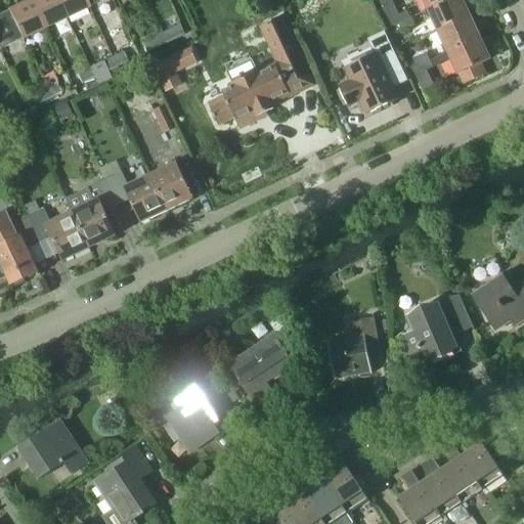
[(22,39),(43,29),(30,0),(29,0),(8,10),(22,39)]
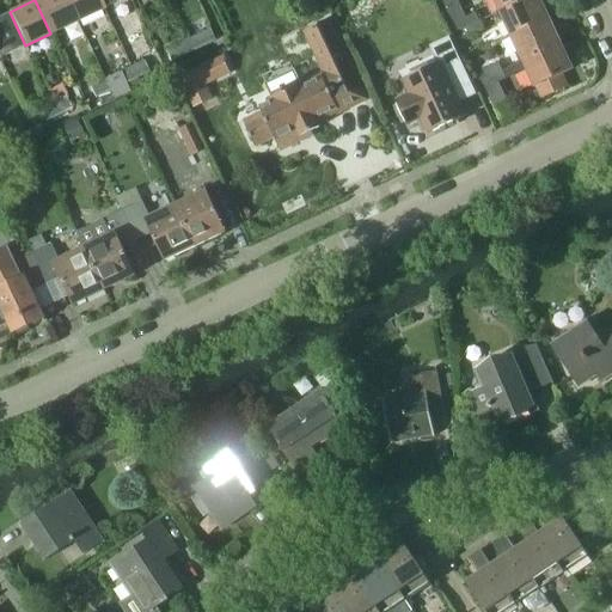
[(35,0),(50,34),(77,22),(66,0),(35,0)]
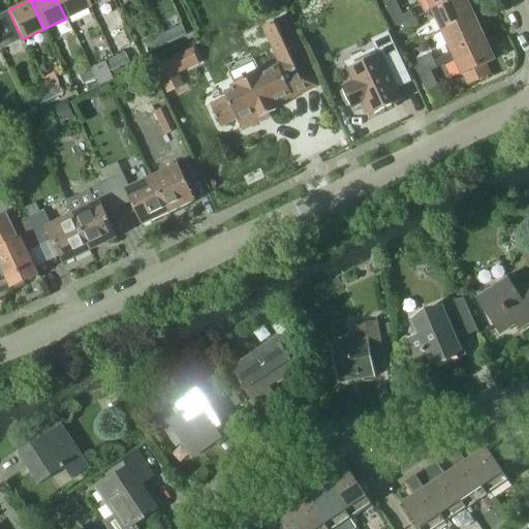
[(57,0),(66,19),(88,7),(84,0),(57,0)]
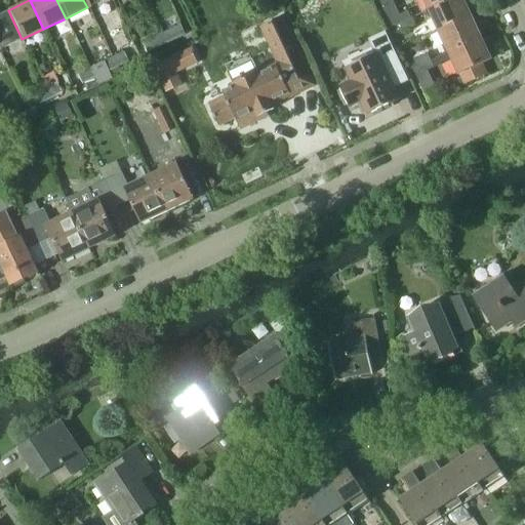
[(426,12),(451,0),(423,0),(426,2),(421,3),(426,12)]
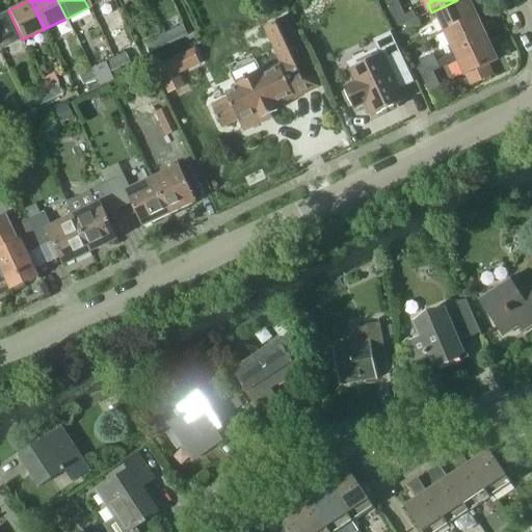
[(445,32),(478,17),(472,3),(470,3),(468,0),(457,0),(431,12),(434,19),(439,18),(445,32)]
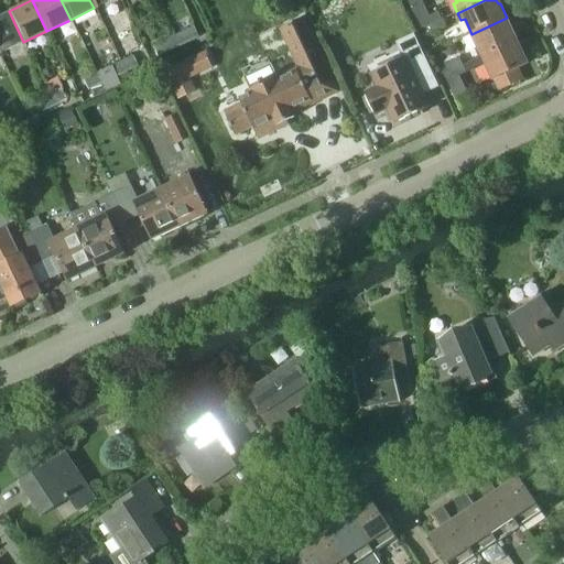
[(0,52),(23,42),(9,11),(0,14),(0,52)]
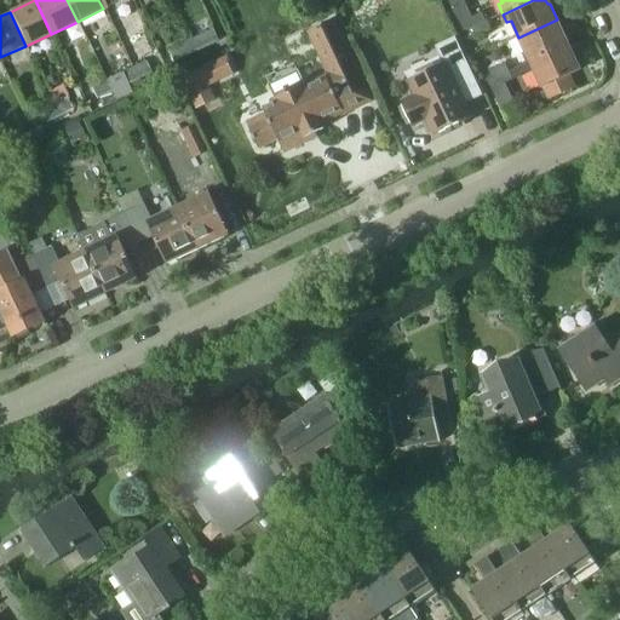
[(471,29),(486,23),(481,13),(466,19),(471,29)]
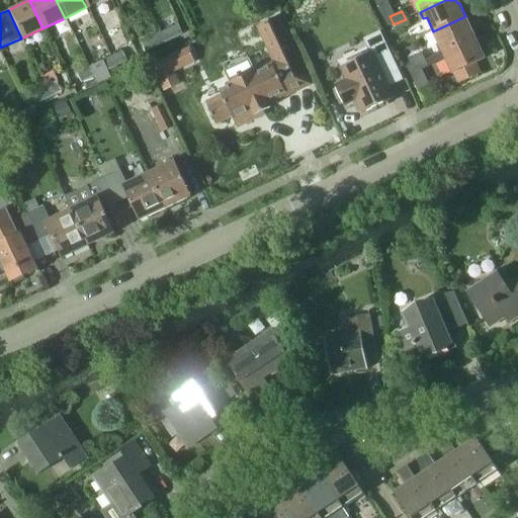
[(224,100),(207,108),(216,124),(232,116),(237,128),(256,118),(255,115),(270,108),(267,101),(283,93),(284,96),(310,85),(278,16),(257,26),(275,65),(256,74),(255,71),(229,83),(231,86),(220,91),(224,100)]
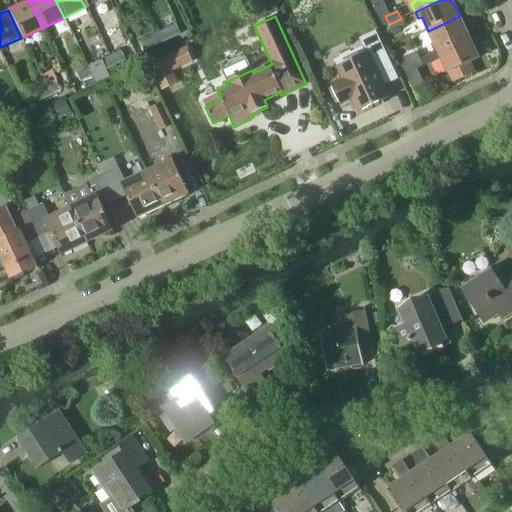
[(434,53),(468,37),(464,28),(465,27),(460,16),(428,31),(434,43),(431,45),(434,53)]
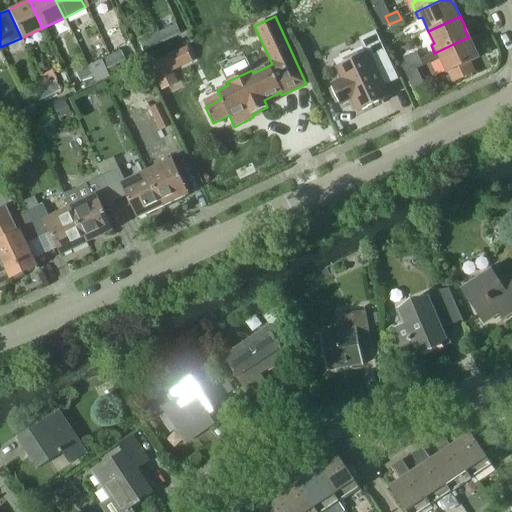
[(401,19),(389,24),(391,30),(403,24),(401,19)]
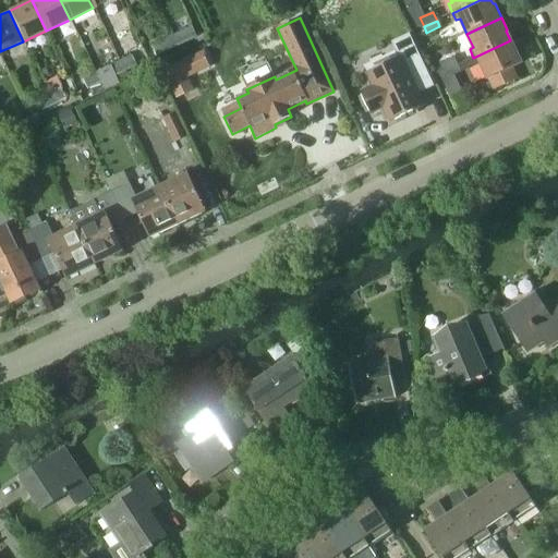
[(168,38),(172,49),(195,37),(191,27),(168,38)]
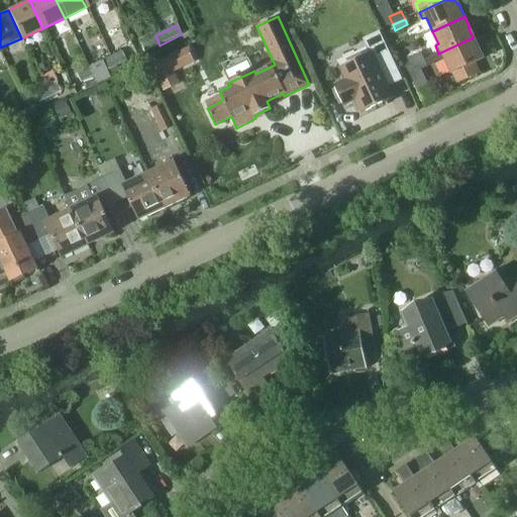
[(360,113),(394,98),(385,80),(398,73),(379,33),(378,33),(383,44),(370,50),(371,53),(339,68),(344,80),(333,85),(344,107),(355,101),(360,113)]
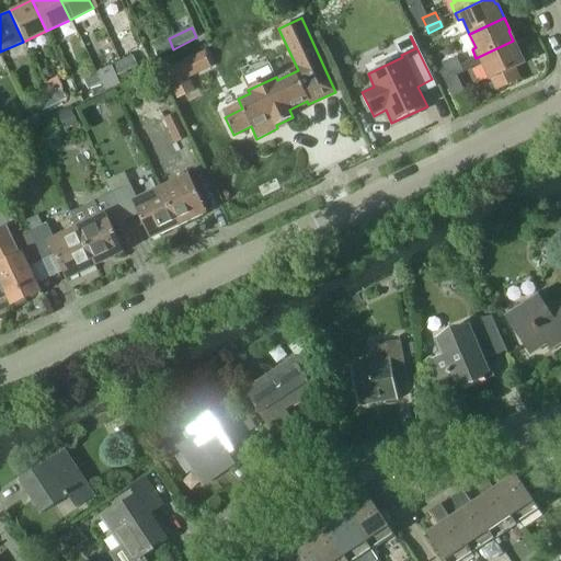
[(156,57),(173,49),(169,38),(151,47),(156,57)]
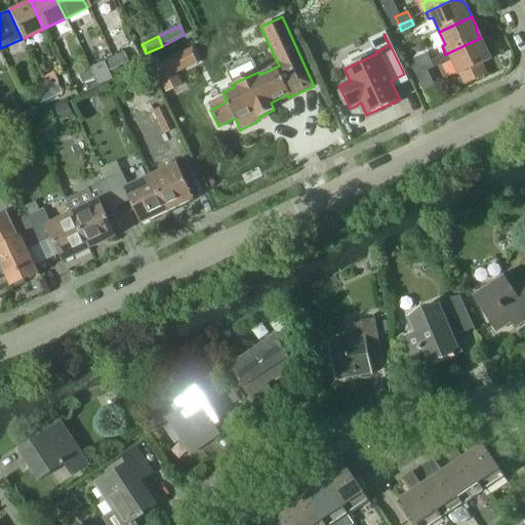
[(452,59),(465,85),(487,75),(480,61),(490,56),(485,45),(484,46),(480,38),(445,54),(448,62),(452,59)]
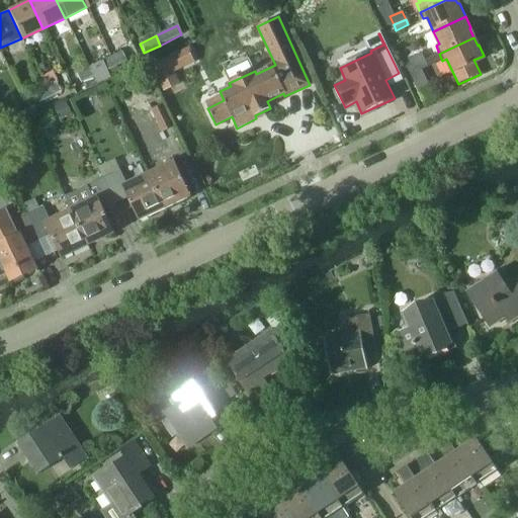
[(110,58),(114,67),(126,62),(121,52),(110,58)]
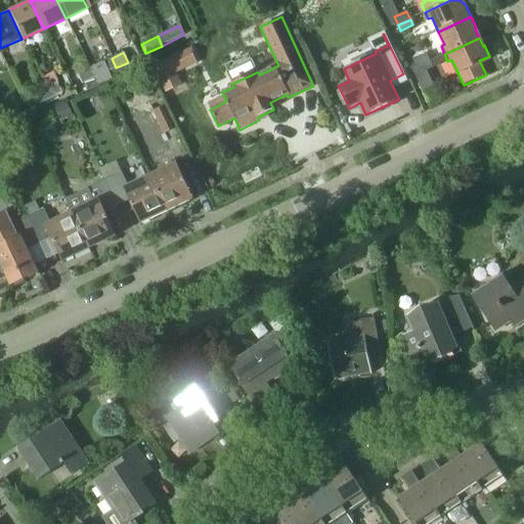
[(412,70),(430,61),(426,54),(415,59),(418,66),(412,69),(412,70)]
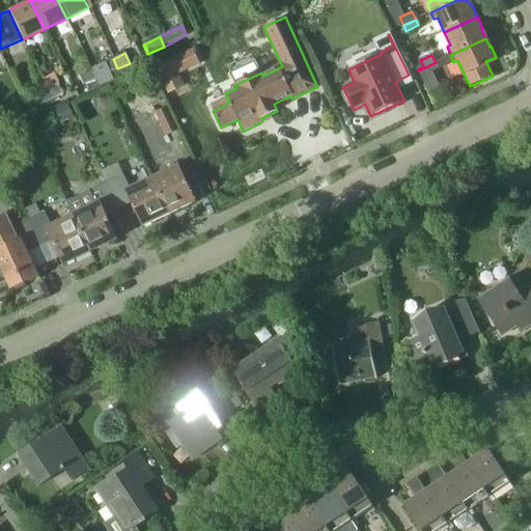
[(107,74),(117,68),(113,59),(102,64),(107,74)]
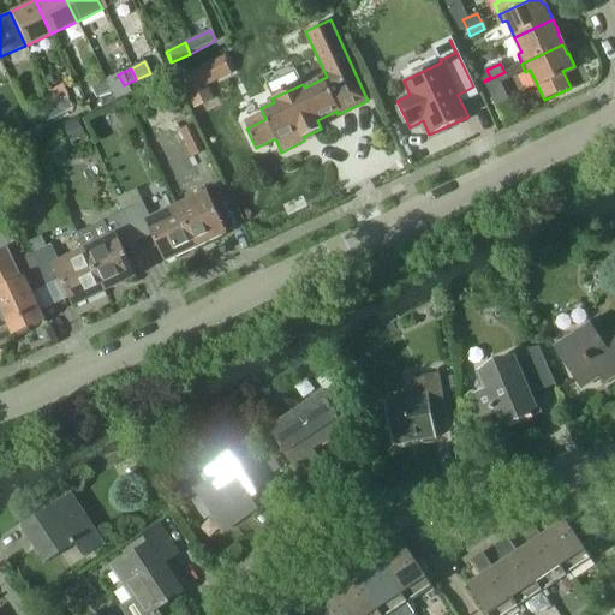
[(505,72),(484,82),(495,106),(508,100),(500,83),(507,79),(505,72)]
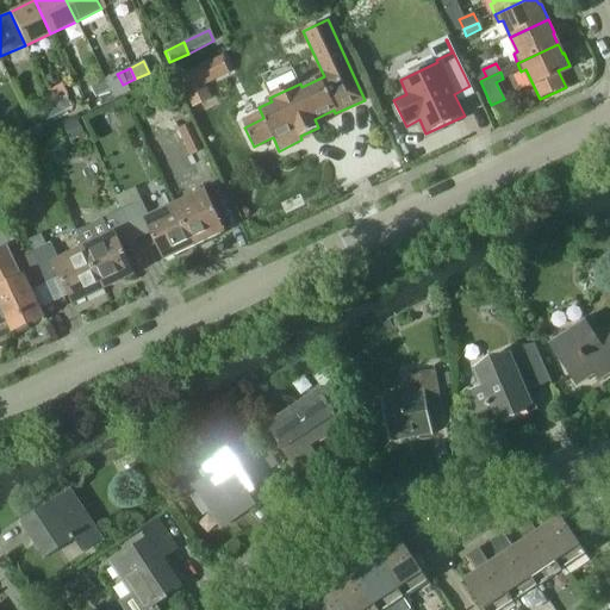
[(94,98),(110,91),(105,80),(89,87),(94,98)]
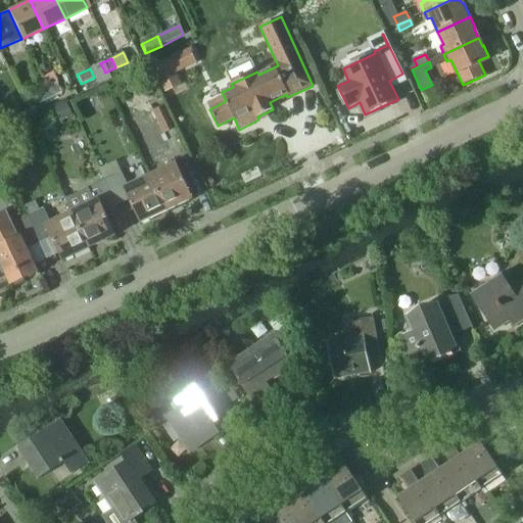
[(46,89),(50,99),(61,93),(56,84),(46,89)]
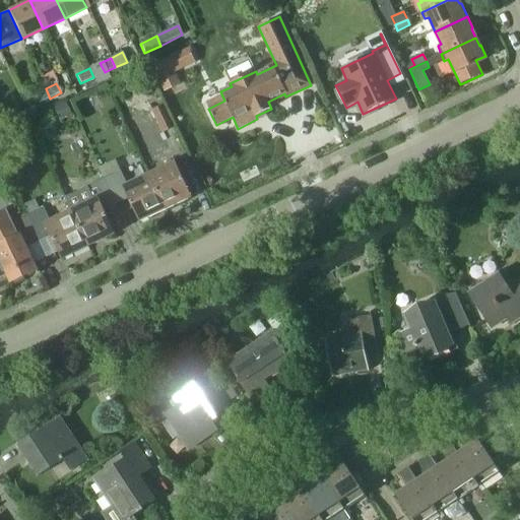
[(39,104),(50,99),(46,88),(34,94),(39,104)]
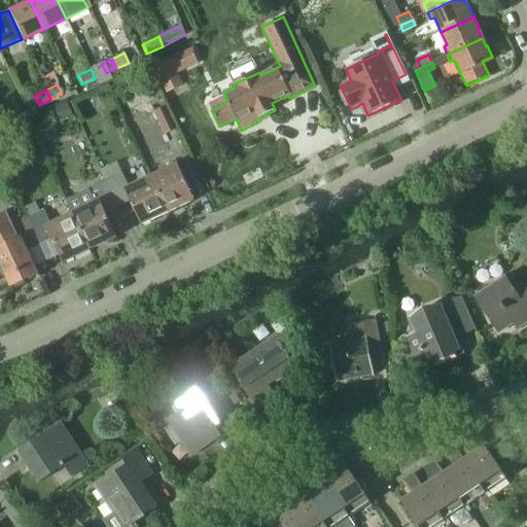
[(0,111),(4,121),(21,113),(15,104),(0,111)]
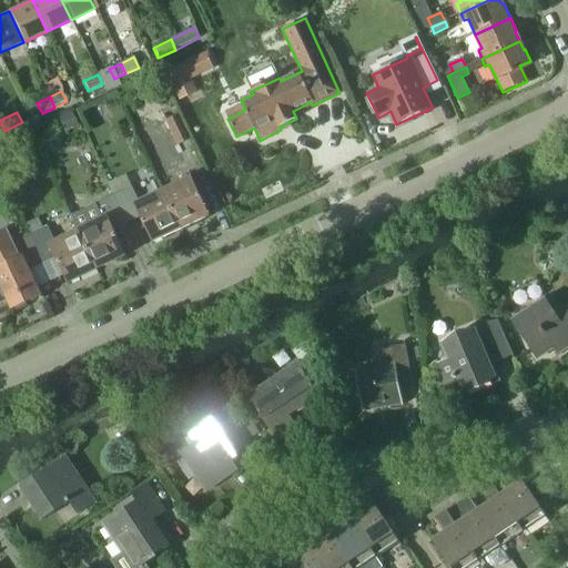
[(67,130),(77,125),(72,114),(61,119),(67,130)]
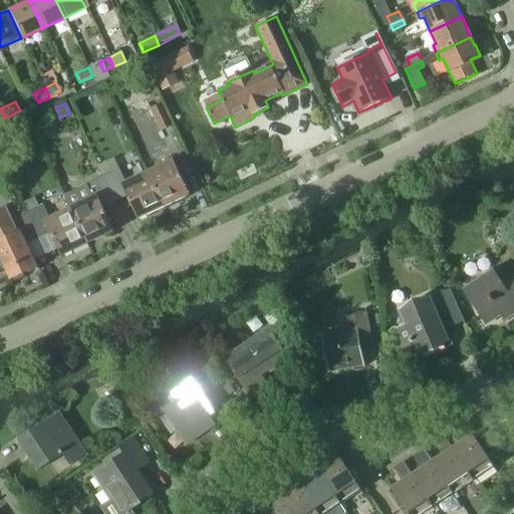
[(161,132),(173,126),(162,103),(150,109),(161,132)]
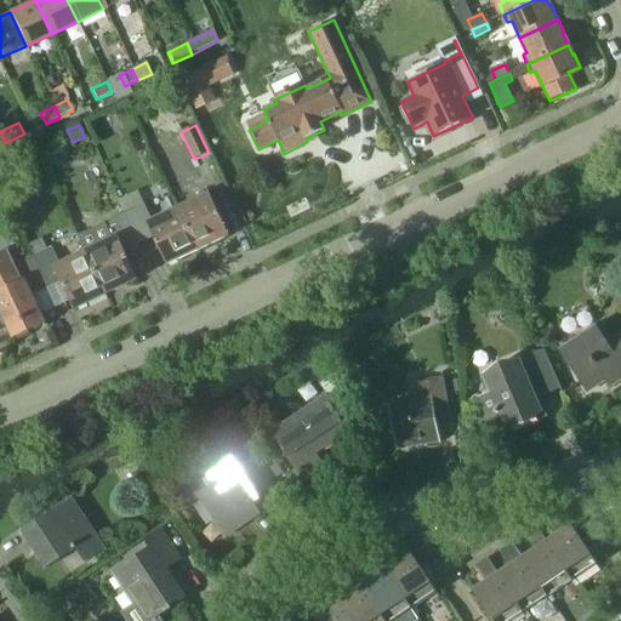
[(180,208),(199,249),(227,237),(208,194),(180,208)]
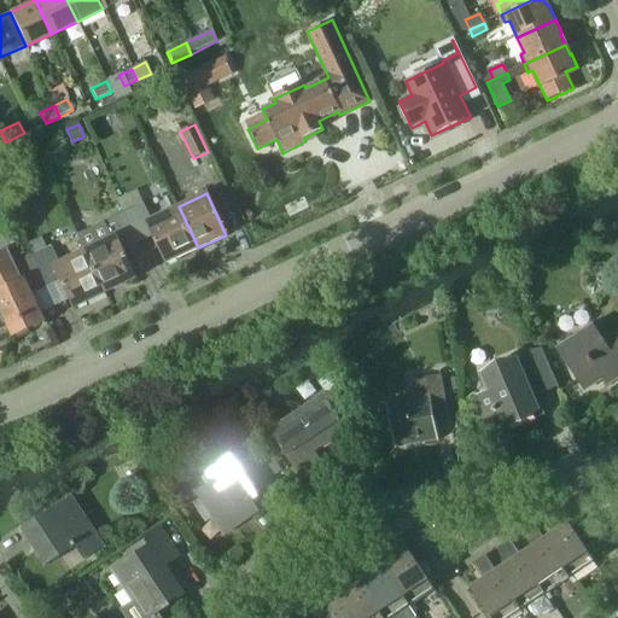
[(198,248),(179,207),(151,219),(143,203),(123,211),(138,242),(153,234),(168,262),(198,248)]
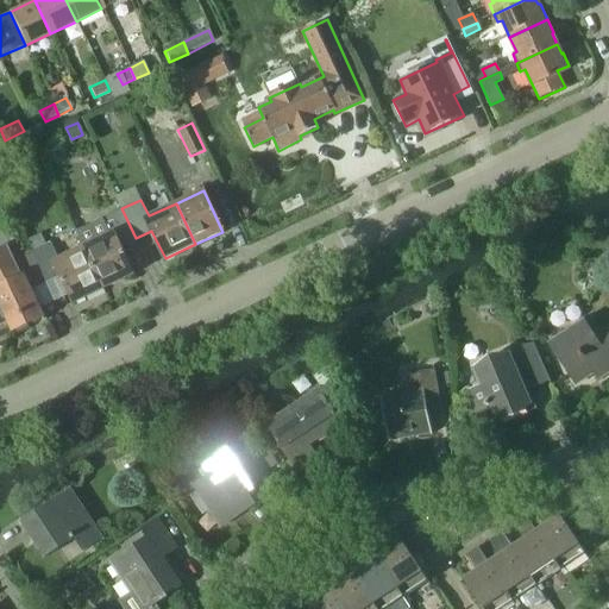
[(119,246),(136,238),(121,208),(77,230),(105,288),(132,274),(119,246)]
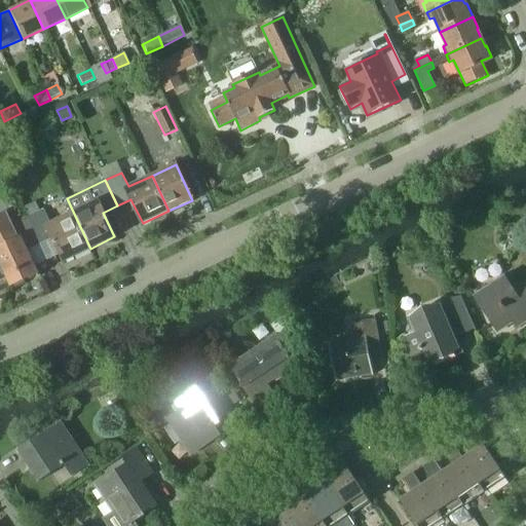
[(65,261),(90,249),(67,198),(65,199),(72,214),(50,224),(44,210),(40,212),(35,201),(24,207),(29,217),(28,217),(39,242),(52,236),(65,261)]
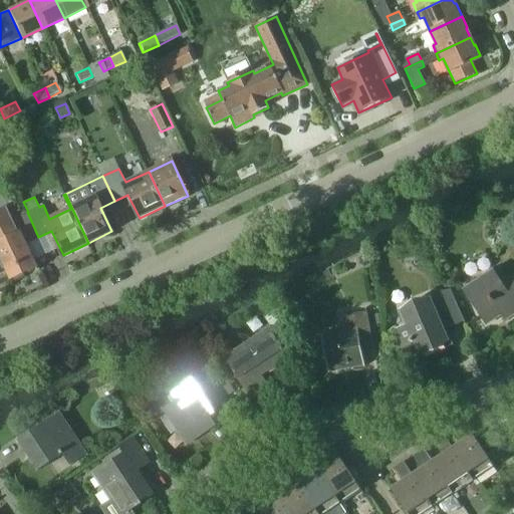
[(25,243),(38,237),(27,212),(11,220),(6,209),(0,212),(0,273),(6,271),(10,280),(37,267),(25,243)]
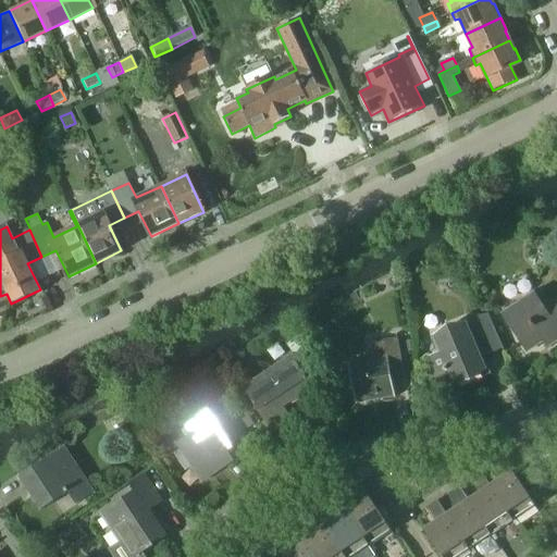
[(556,293),(542,304),(534,293),(505,312),(511,323),(508,325),(525,353),(542,342),(546,348),(556,339),(556,293)]
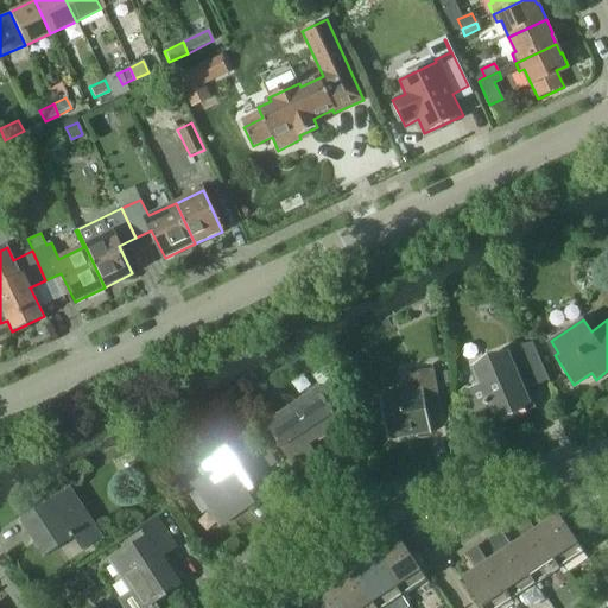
[(524,392),(549,381),(532,343),(512,347),(514,353),(511,355),(510,353),(475,367),(482,384),(461,393),(473,422),(495,418),(496,423),(525,417),(524,413),(536,407),(531,397),(526,399),(524,392)]
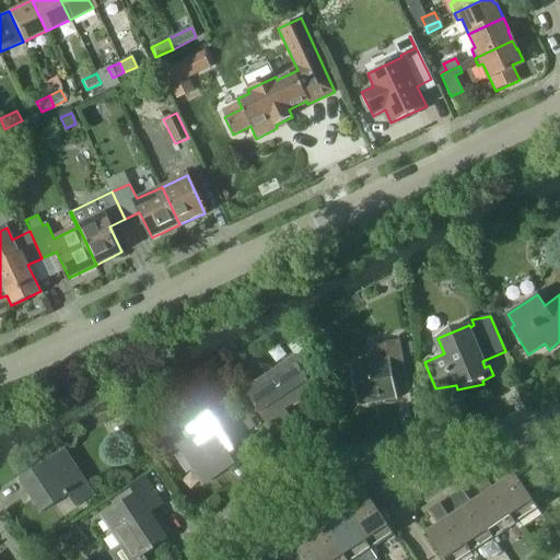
[(397,398),(394,380),(407,376),(399,340),(374,345),(377,360),(369,362),(369,366),(351,370),(357,401),(375,398),(376,403),(397,398)]
